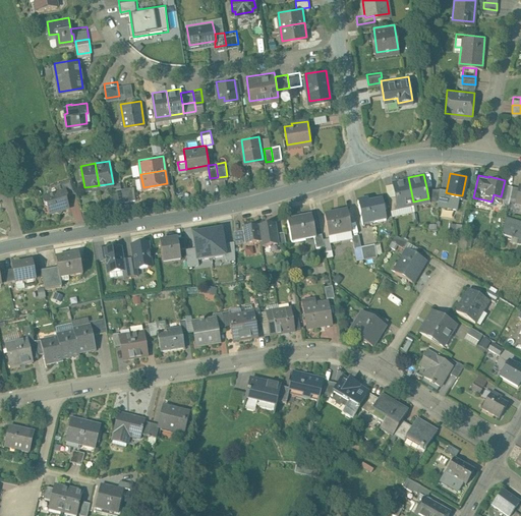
[(71,176),(57,180),(59,189),(65,187),(67,193),(75,190),(71,176)]
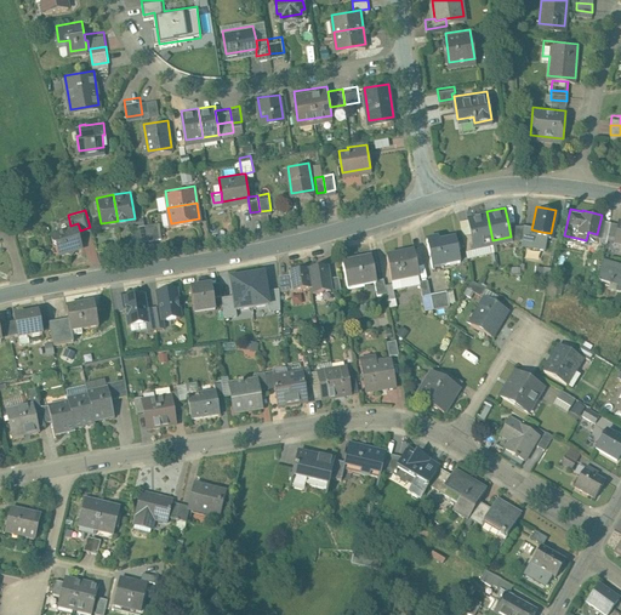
[(486,211),(468,215),(473,244),(493,240),(486,211)]
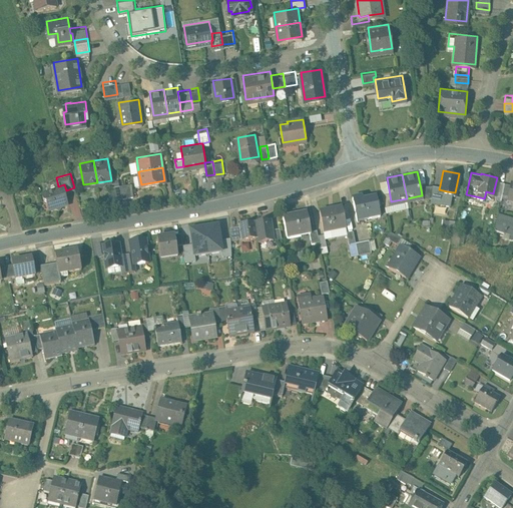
[(56,177),(47,180),(50,189),(42,191),(44,197),(46,199),(49,207),(56,205),(59,207),(60,204),(67,202),(65,193),(66,190),(64,184),(58,186),(56,177)]
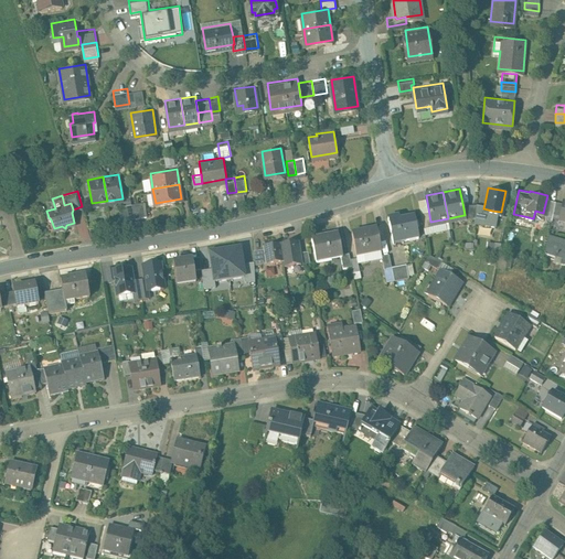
[(555,199),(550,197),(545,216),(552,217),(553,211),(555,199)]
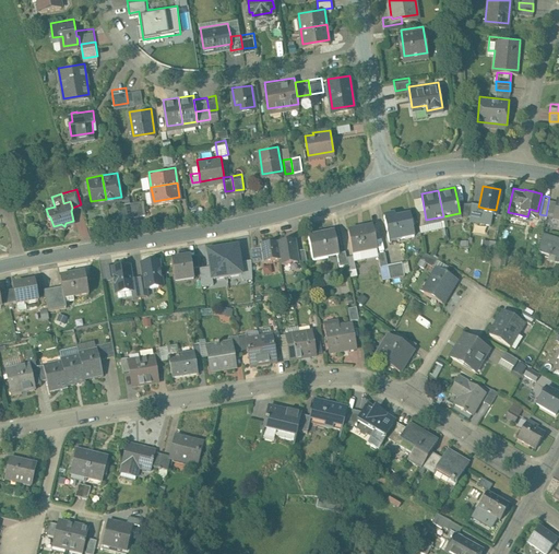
[(556,198),(549,197),(547,209),(554,211),(556,198)]
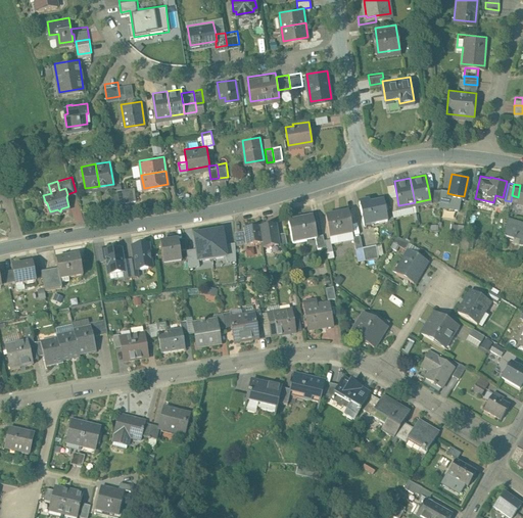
[(134,185),(122,187),(124,199),(136,197),(134,185)]
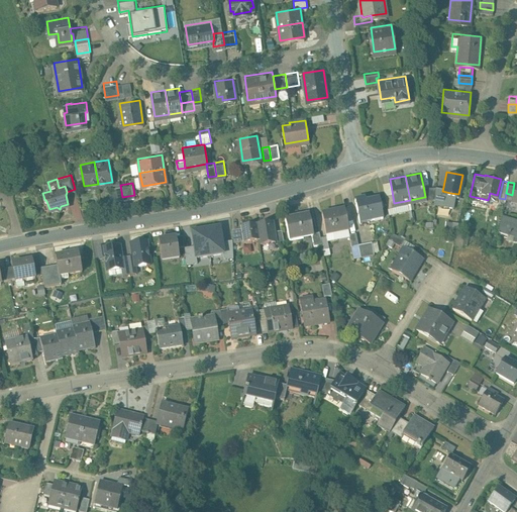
[(120,185),(108,187),(110,199),(122,197),(120,185)]
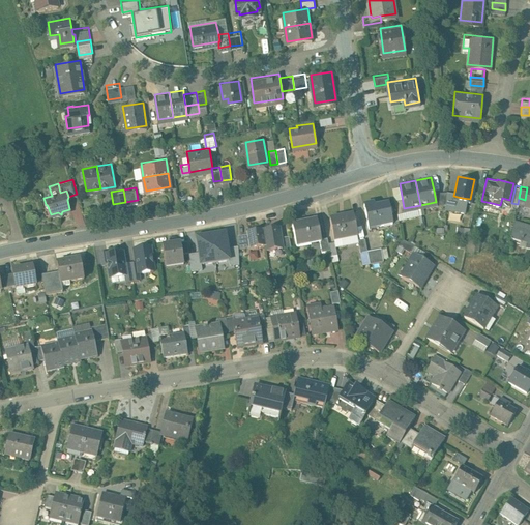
[(447,190),(434,191),(436,202),(435,202),(436,204),(446,202),(447,190)]
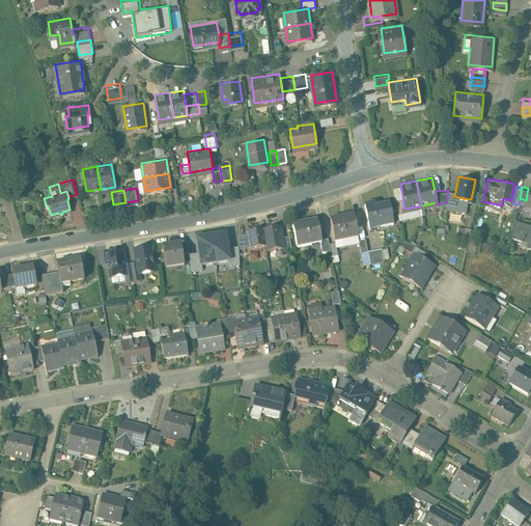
[(463,198),(454,196),(455,192),(448,190),(447,202),(446,206),(460,210),(463,198)]
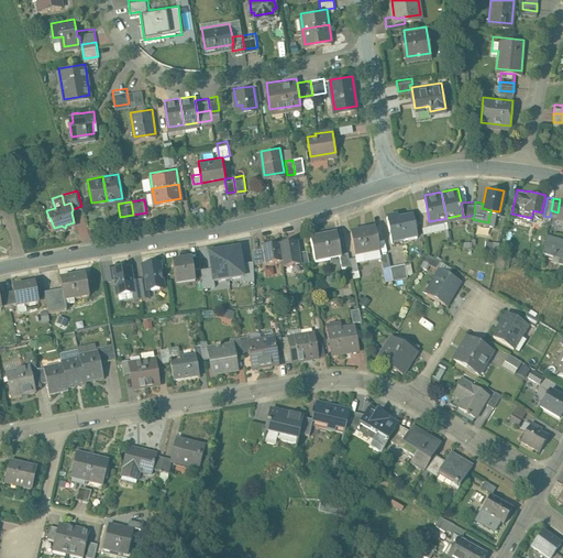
[(412,215),(398,217),(397,211),(387,214),(392,239),(417,233),(412,215)]
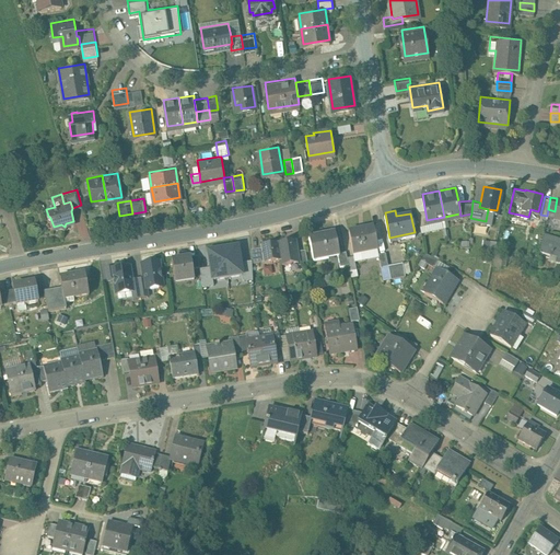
[(373,223),(348,228),(352,251),(377,245),(373,223)]
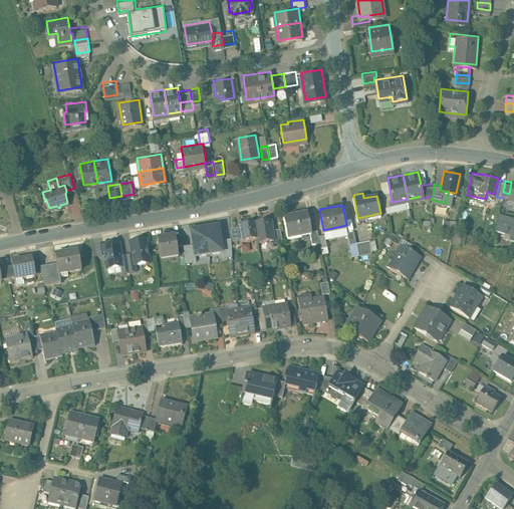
[(306,210),(283,214),(288,235),(310,231),(310,230),(310,229),(306,210)]
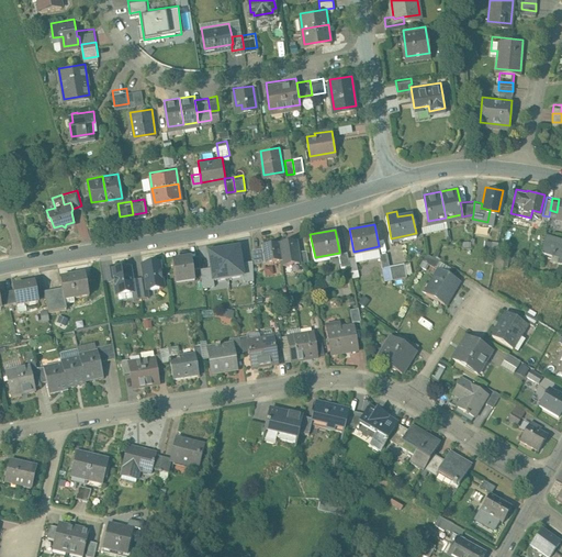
[(561,236),(546,232),(541,249),(561,255),(561,236)]
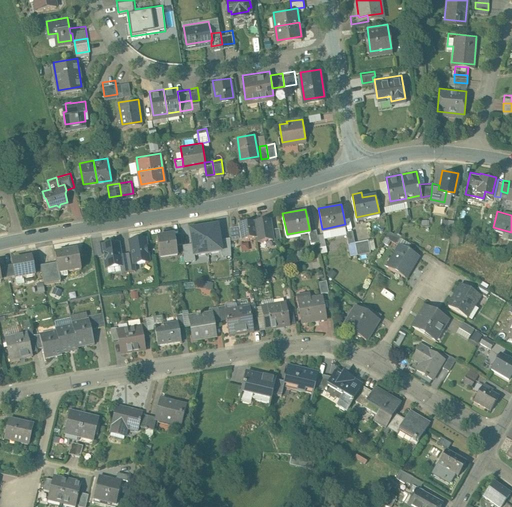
[(271,226),(269,216),(254,218),(254,219),(256,235),(257,239),(273,236),(271,226)]
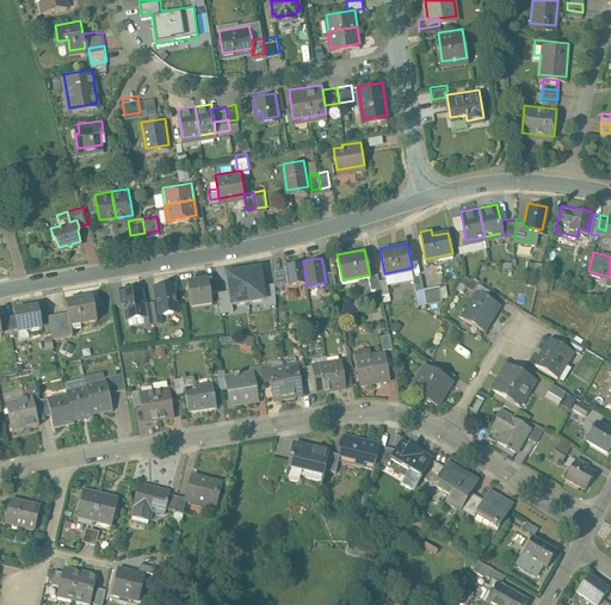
[(294,263),(294,259),(285,260),(285,264),(285,266),(288,282),(288,283),(306,281),(303,261),(294,263)]
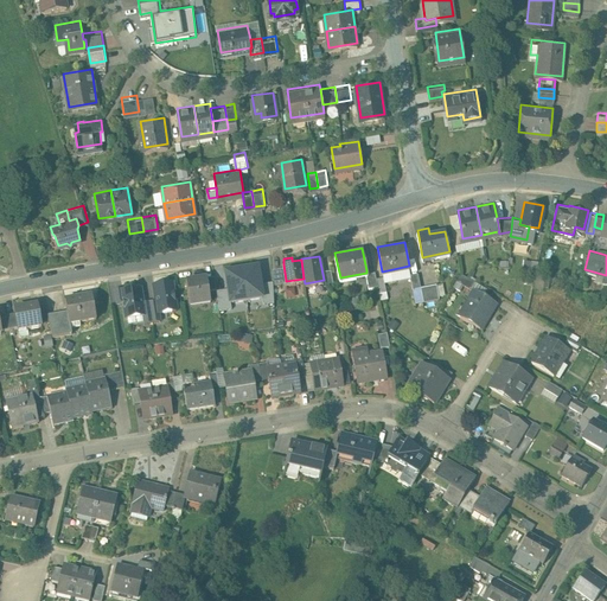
[(263,300),(273,299),(272,281),(272,279),(261,280),(259,262),(241,264),(246,298),(262,295),(263,300)]
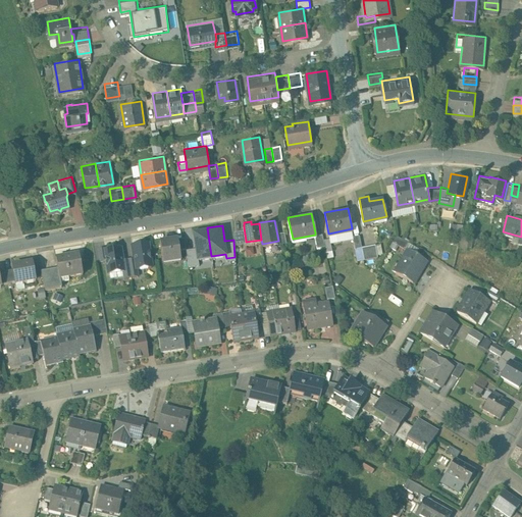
[(211,256),(207,227),(192,229),(194,246),(186,247),(189,264),(199,262),(198,258),(211,256)]
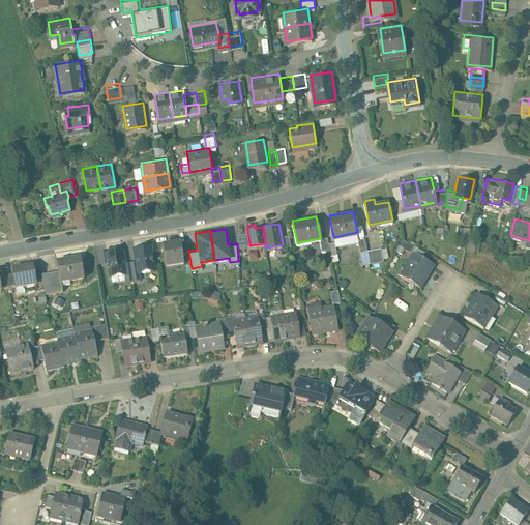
[(249,244),(247,231),(237,232),(237,243),(237,245),(249,244)]
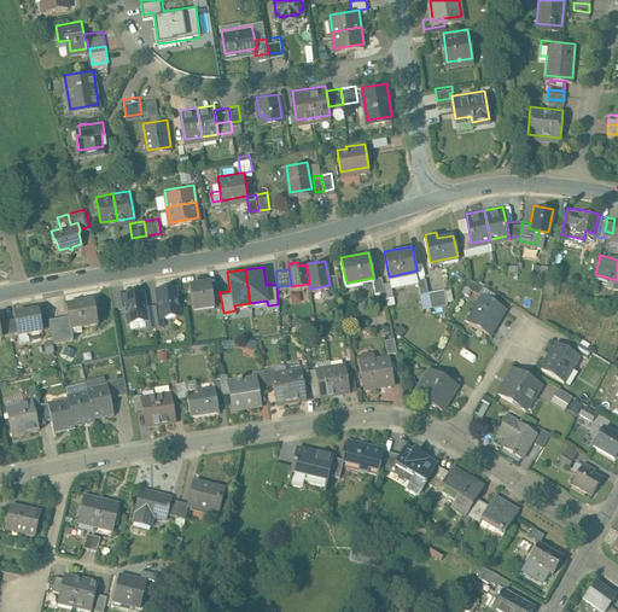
[(337,272),(327,273),(330,285),(330,289),(339,286),(337,272)]
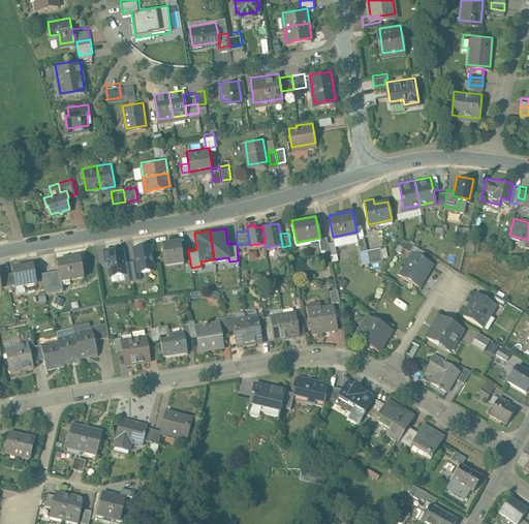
[(327,235),(319,236),(319,237),(319,238),(321,248),(329,246),(328,240),(327,235)]
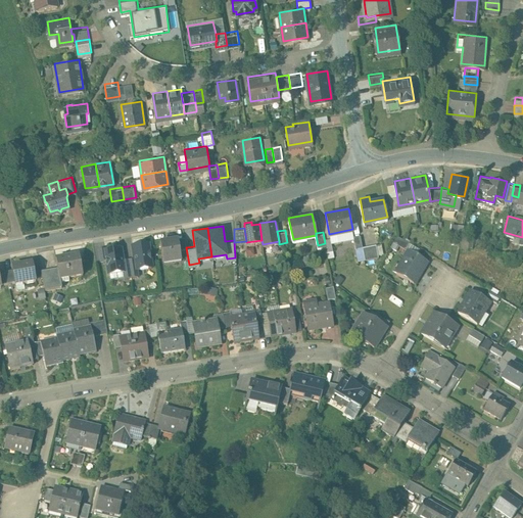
[(360,232),(352,234),(355,245),(362,244),(360,232)]
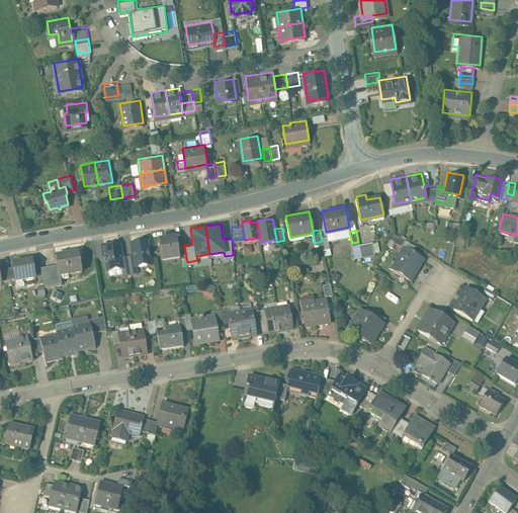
[(405,238),(394,231),(390,237),(401,244),(405,238)]
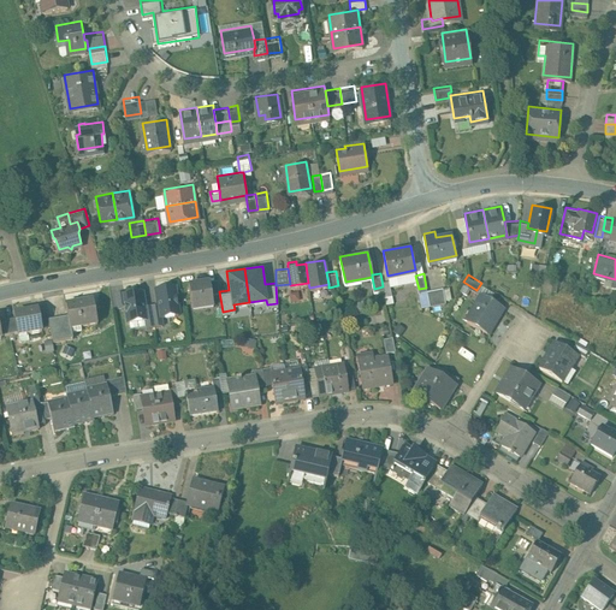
[(209,278),(189,282),(193,307),(213,303),(212,292),(209,279),(209,278)]
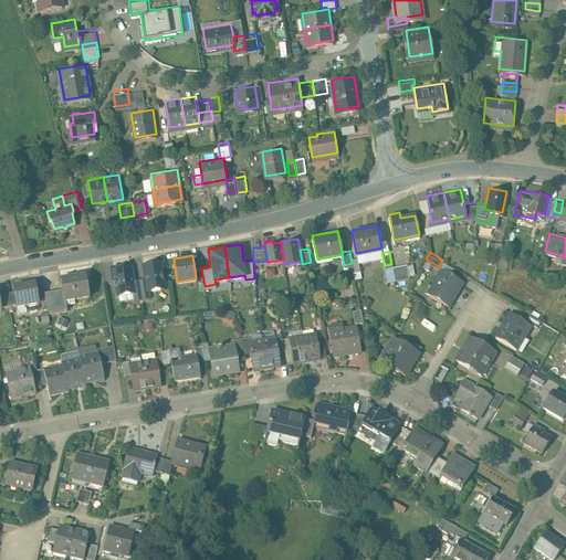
[(357,255),(350,256),(352,263),(353,270),(359,268),(357,255)]
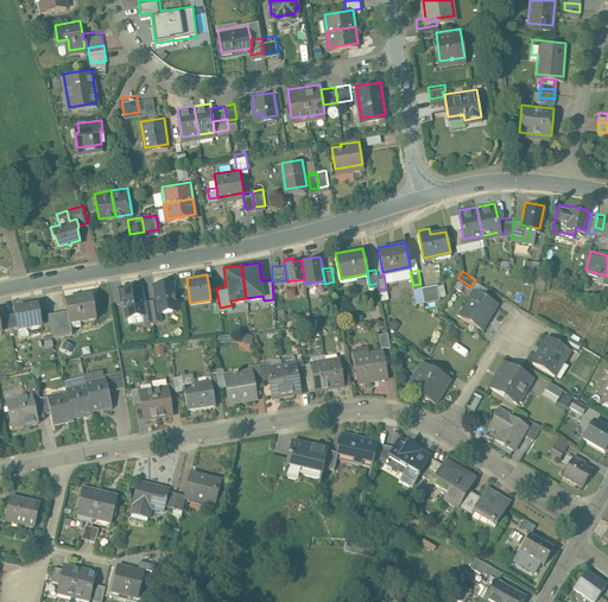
[(172,280),(154,283),(156,298),(158,311),(159,311),(176,309),(172,280)]
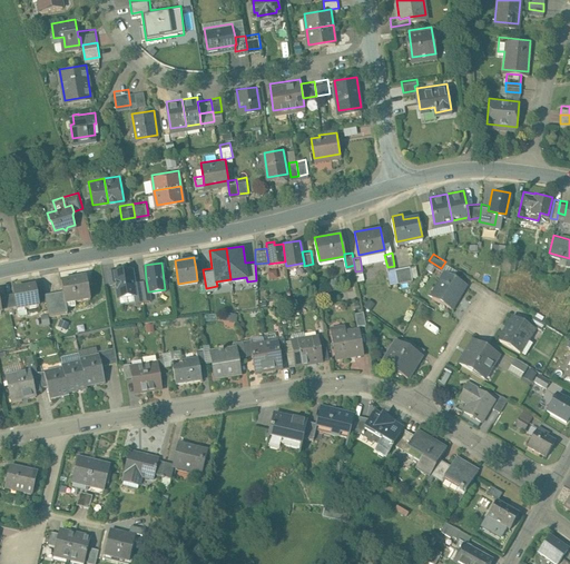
[(410,264),(394,266),(397,279),(412,277),(410,264)]
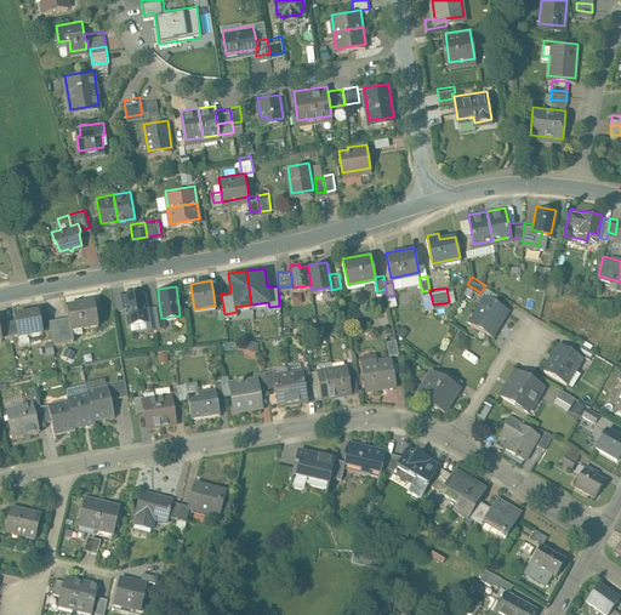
[(143,291),(125,294),(129,323),(147,320),(146,307),(143,291)]
